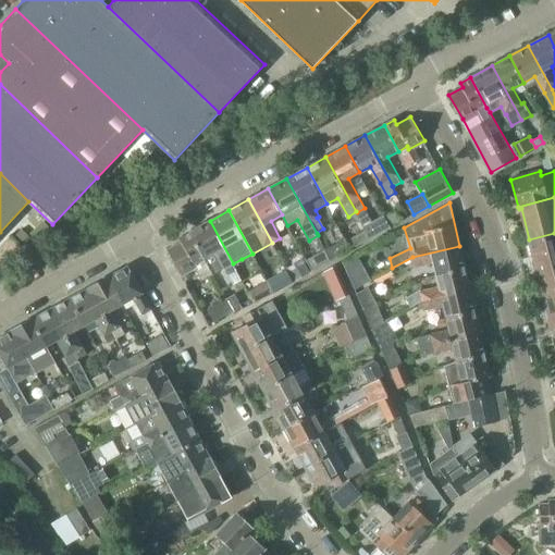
[(390,225),(391,226),(402,221),(396,211),(385,217),(385,218),(390,225)]
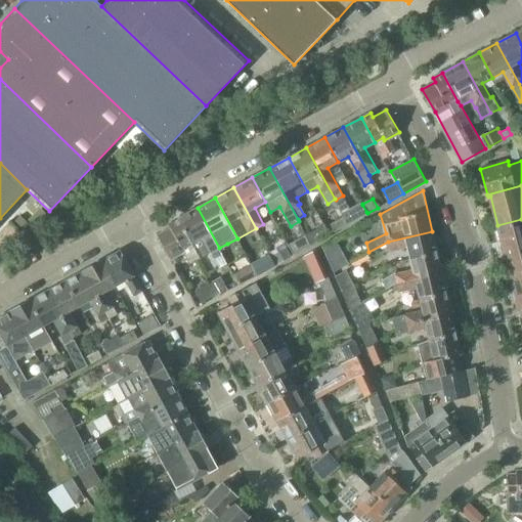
[(342,212),(344,216),(349,224),(367,213),(366,212),(362,205),(362,204),(361,202),(342,212)]
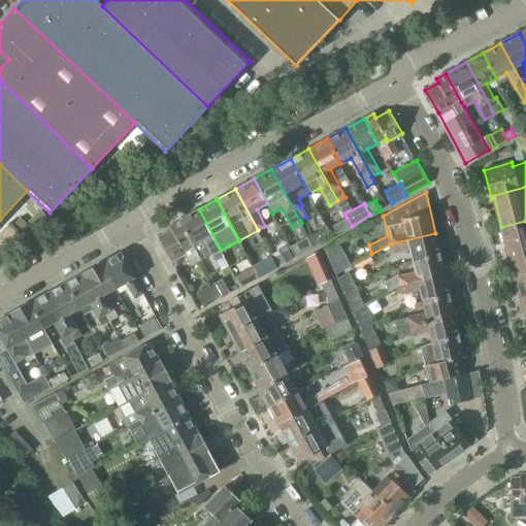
[(179,220),(201,259),(212,253),(221,267),(228,263),(221,250),(199,209),(179,220)]
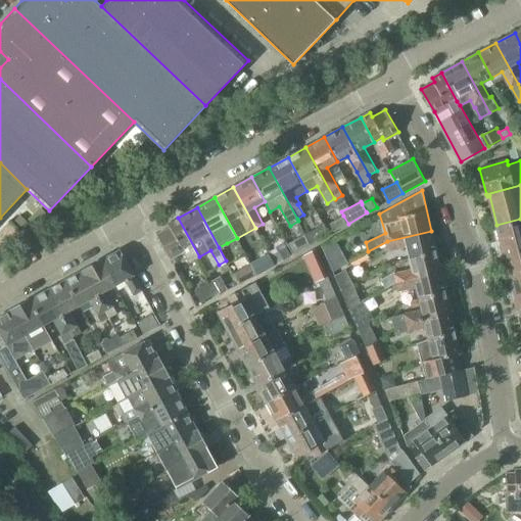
[(348,224),(343,216),(331,223),(335,231),(348,224)]
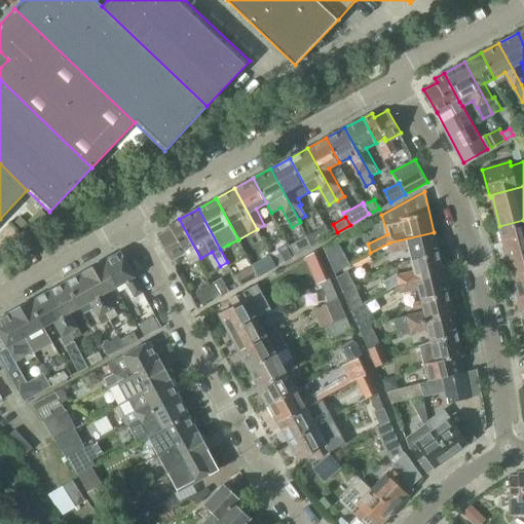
[(191,263),(200,258),(179,219),(170,224),(173,228),(159,235),(172,259),(186,252),(191,263)]
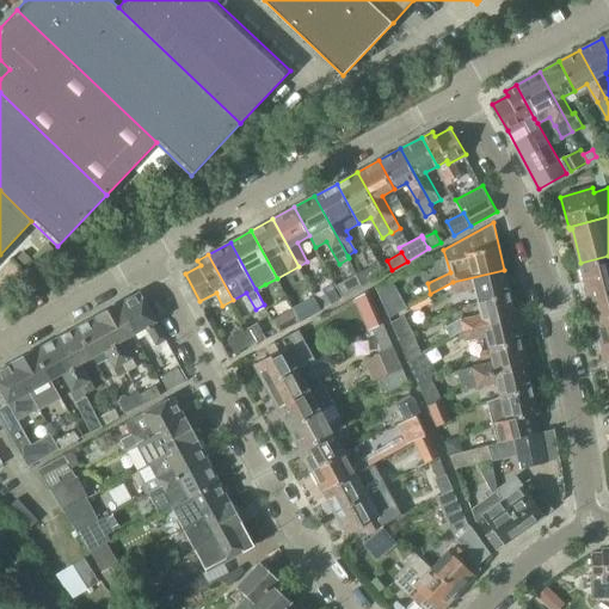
[(608,256),(580,263),(590,299),(608,294),(608,256)]
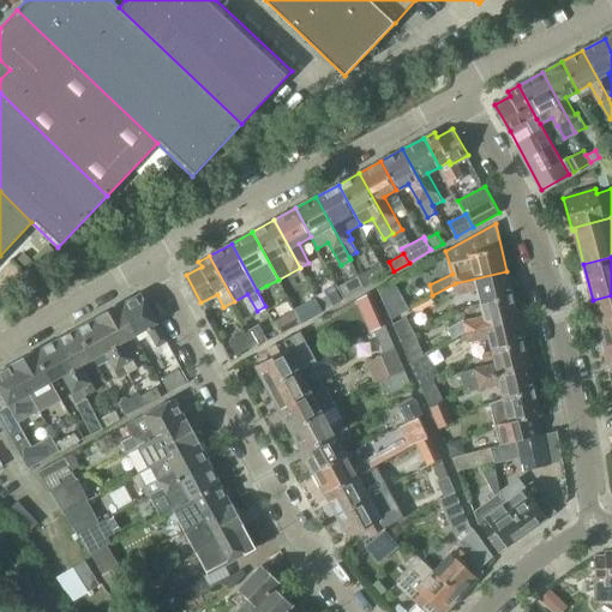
[(359,275),(360,276),(365,286),(365,287),(387,275),(379,263),(359,275)]
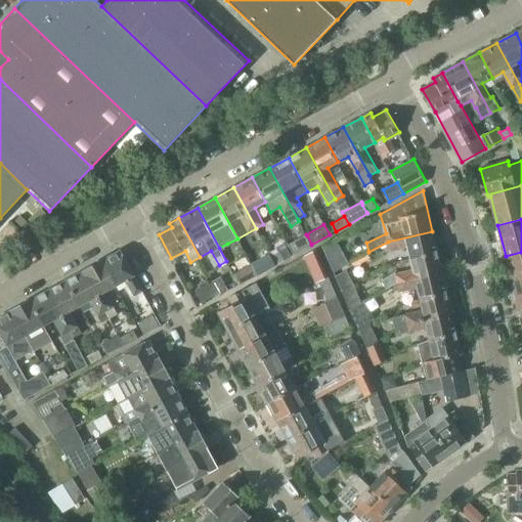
[(407,246),(410,258),(437,252),(432,231),(388,242),(390,250),(407,246)]
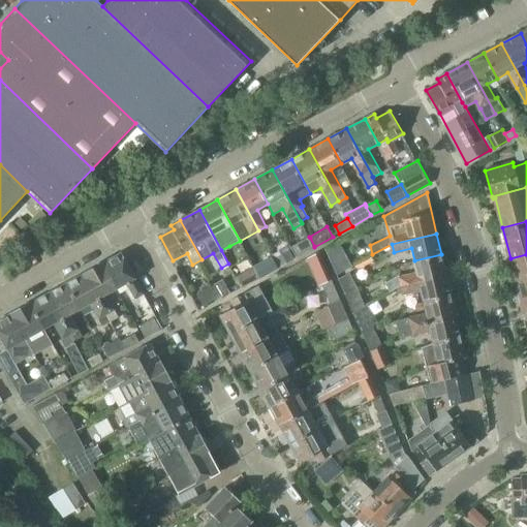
[(314,246),(310,238),(292,248),(297,255),(314,246)]
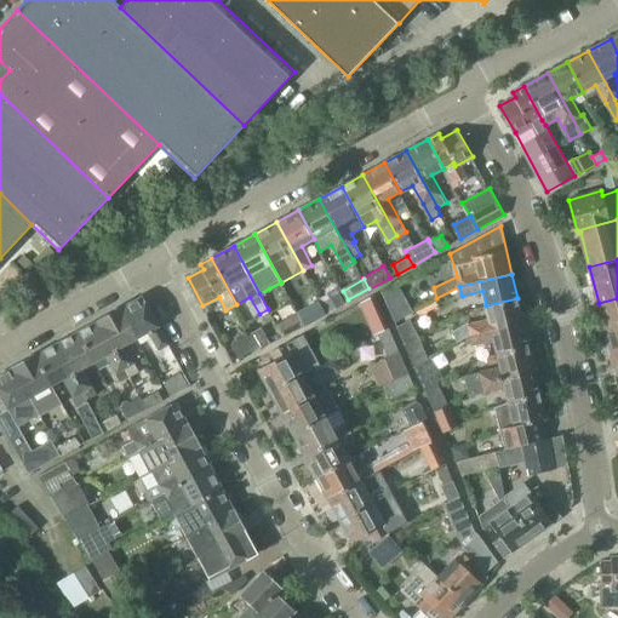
[(321,299),(327,312),(327,313),(347,303),(338,289),(320,298),(321,299)]
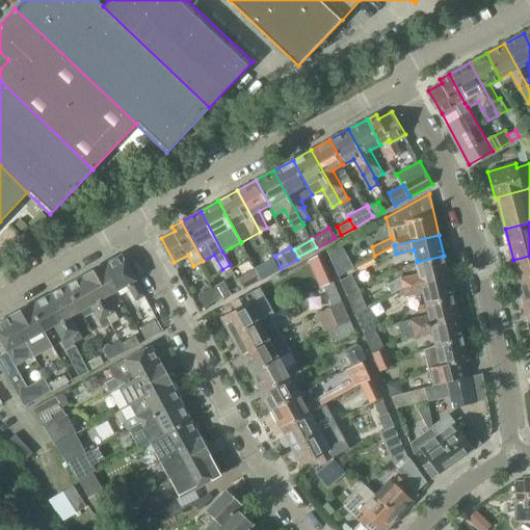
[(321,287),(324,285),(334,281),(335,281),(322,252),(309,260),(321,287)]
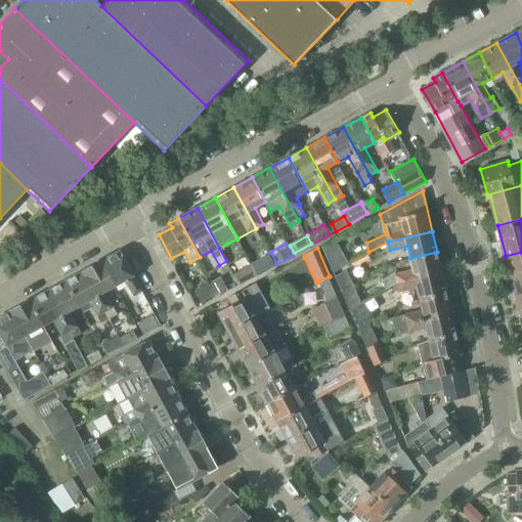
[(120,250),(102,260),(116,286),(127,279),(135,294),(142,290),(120,250)]
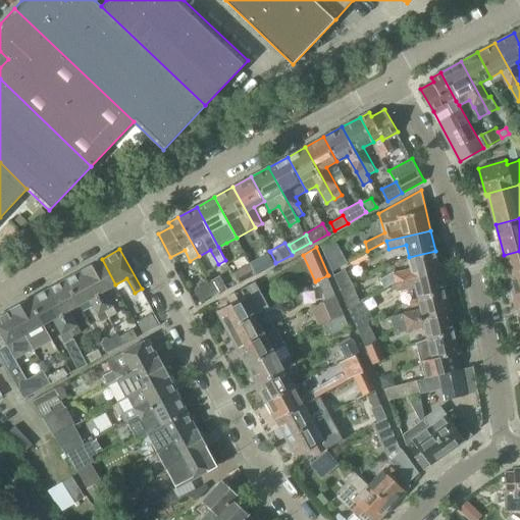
[(385,288),(396,281),(440,271),(435,251),(409,257),(412,269),(394,273),(381,280),(385,288)]
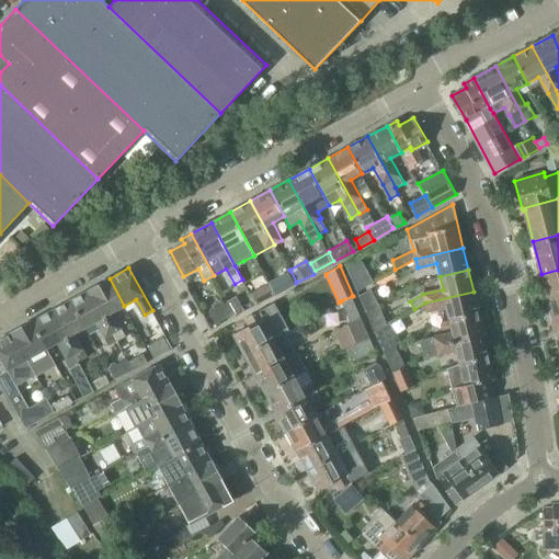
[(558,270),(542,274),(550,308),(558,305),(558,270)]
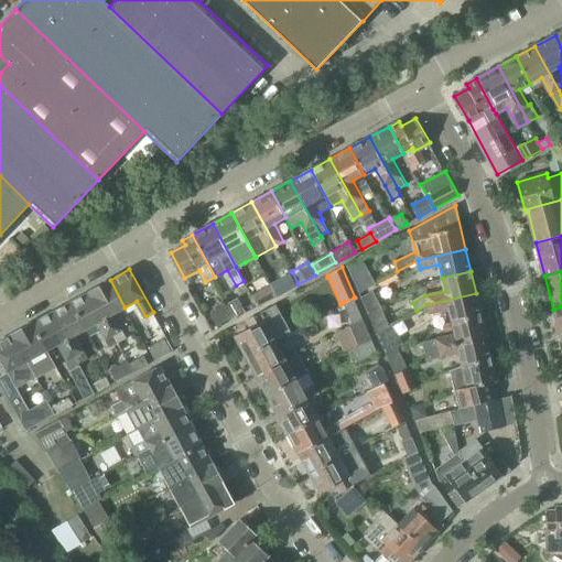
[(292,272),(271,284),(273,289),(277,295),(280,294),(298,284),(298,283),(292,272)]
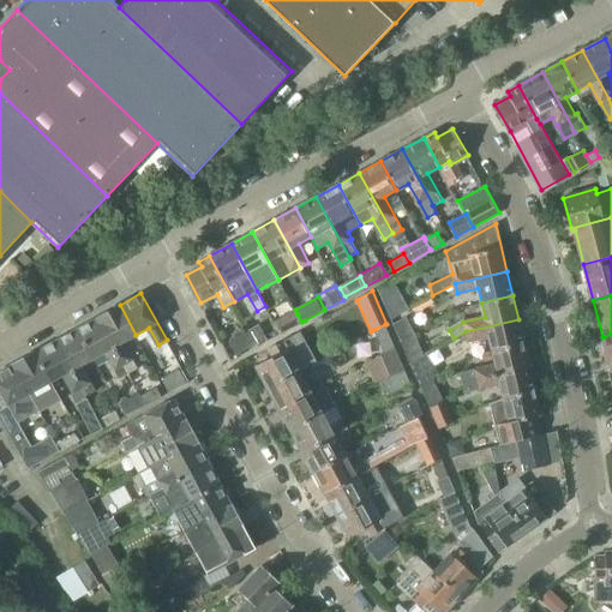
[(120,305),(99,317),(130,373),(138,369),(133,358),(132,359),(124,342),(136,335),(120,305)]
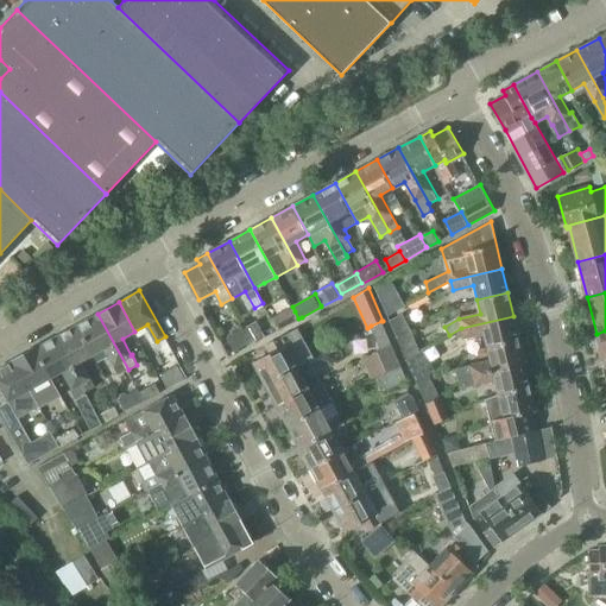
[(271,317),(275,322),(278,329),(298,319),(295,311),(292,307),(271,317)]
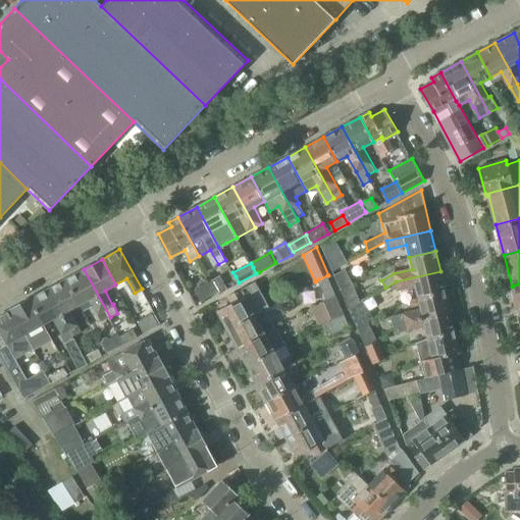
[(84,269),(66,278),(80,304),(91,299),(103,321),(110,317),(84,269)]
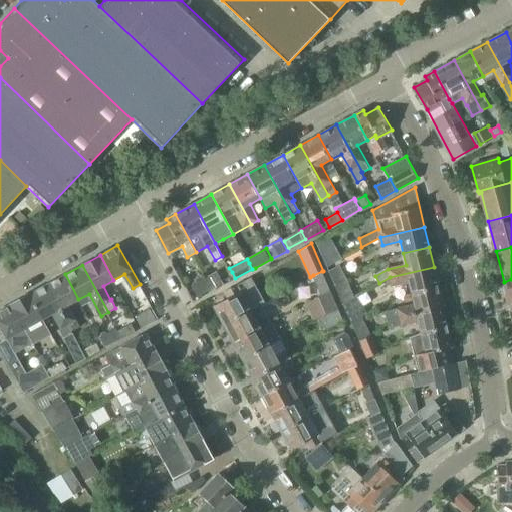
[(329,270),(335,283),(346,277),(339,265),(329,270)]
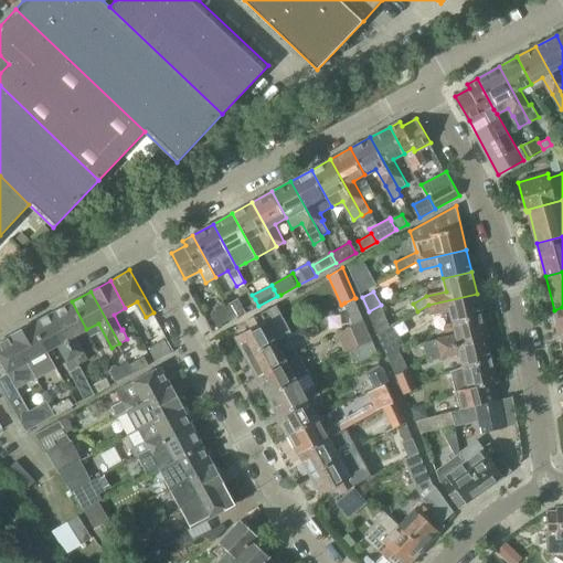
[(450,310),(454,322),(482,316),(477,294),(428,305),(432,315),(450,310)]
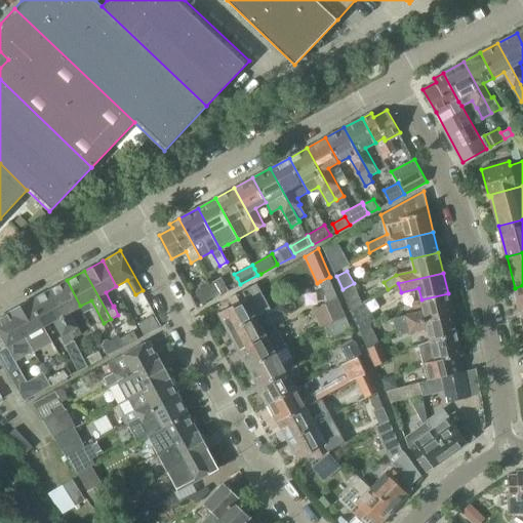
[(222,277),(213,281),(219,292),(220,295),(230,290),(222,277)]
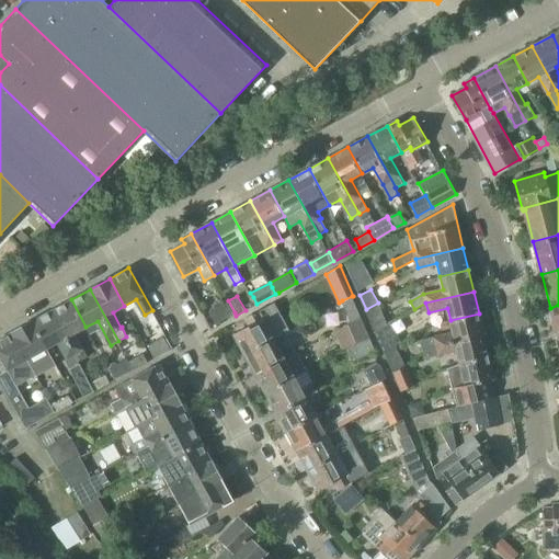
[(342,300),(351,321),(361,317),(352,296),(342,300)]
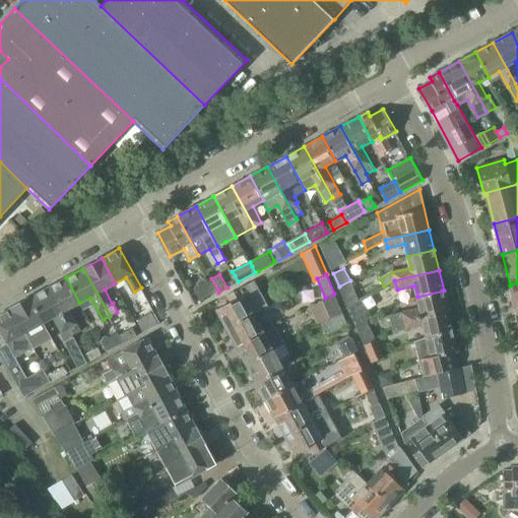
[(66,277),(47,288),(69,328),(72,335),(80,330),(69,309),(79,303),(66,277)]
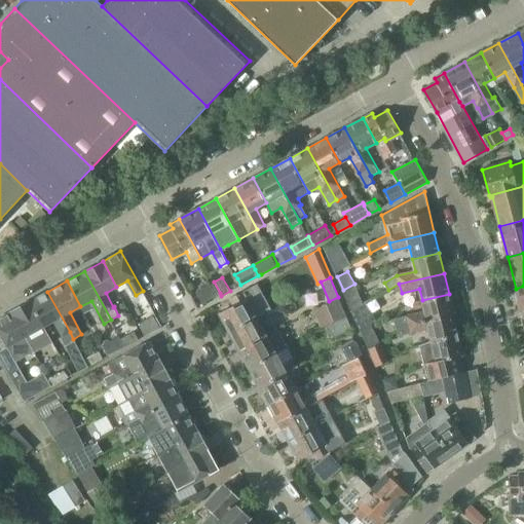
[(220,293),(214,282),(196,292),(204,305),(207,304),(206,301),(220,293)]
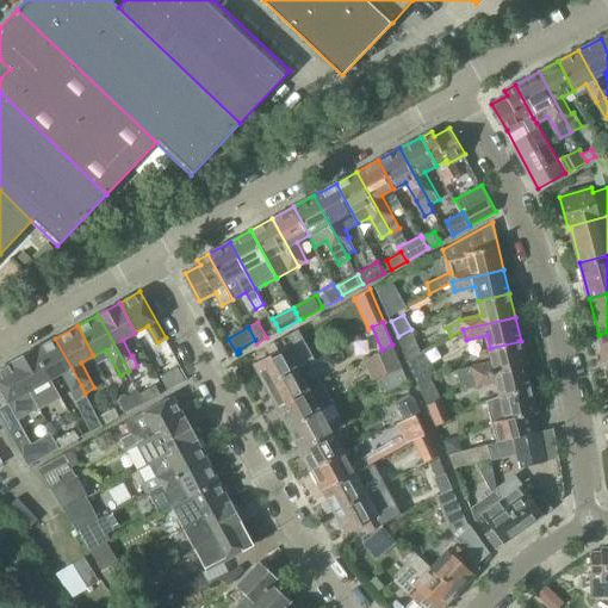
[(401,343),(408,360),(422,352),(420,347),(411,333),(414,332),(411,329),(398,336),(401,343)]
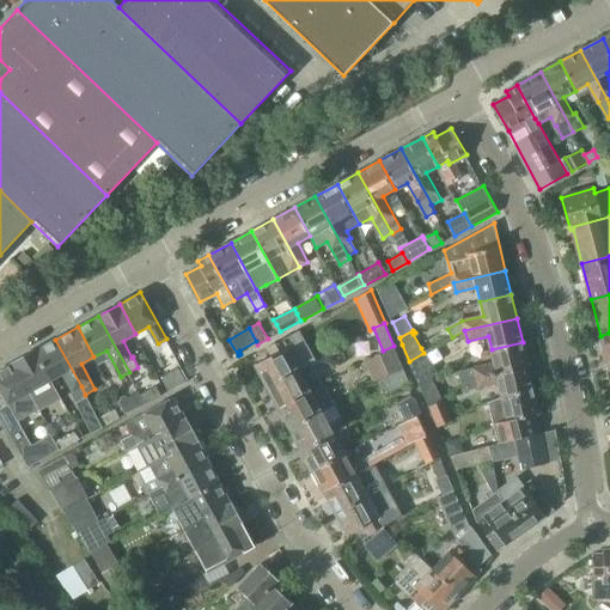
[(256,364),(268,386),(299,368),(282,339),(268,347),(273,354),(256,364)]
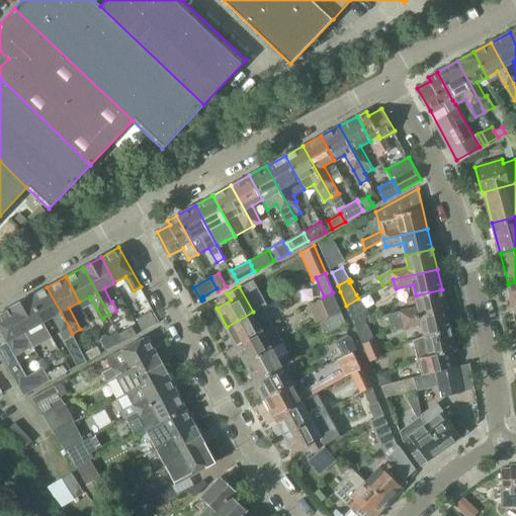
[(47,287),(30,296),(44,322),(53,317),(57,324),(59,324),(62,330),(69,327),(47,287)]
